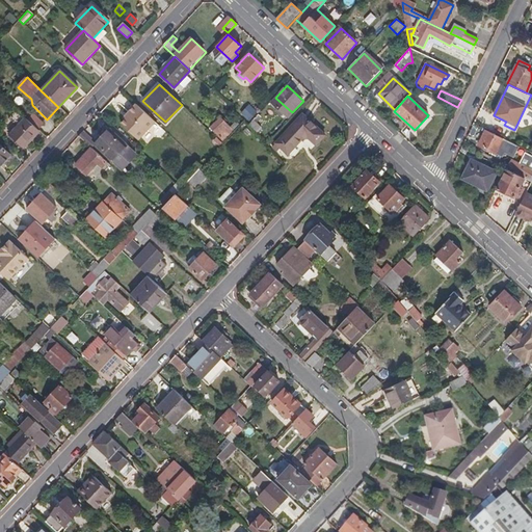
[(137,141),(155,123),(136,104),(127,114),(129,116),(121,125),(137,141)]
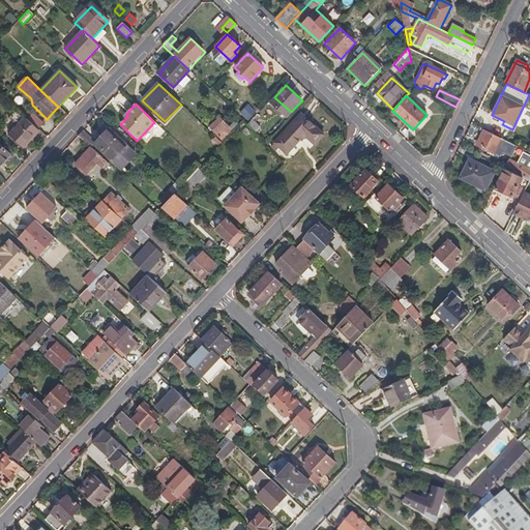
[(240,113),(248,121),(258,112),(248,104),(240,113)]
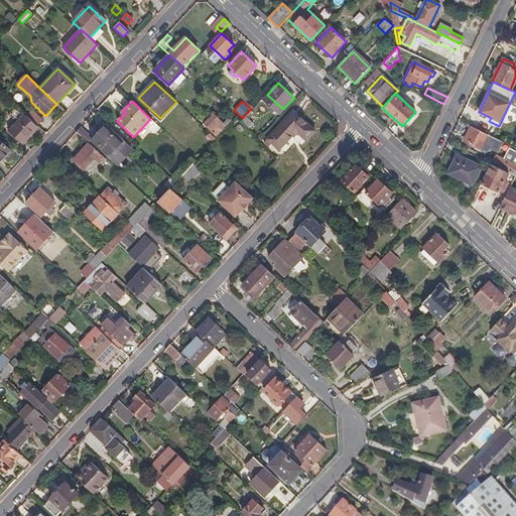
[(23,114),(15,107),(8,115),(17,123),(24,115),(23,114)]
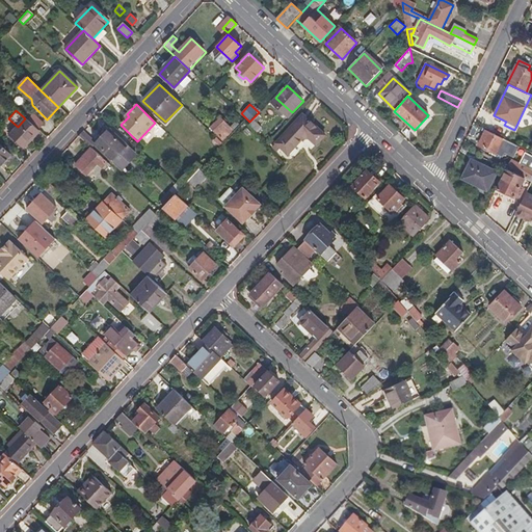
[(326,132),(303,111),(277,140),(280,141),(284,145),(289,151),(303,136),(309,134),(318,141),(326,132)]
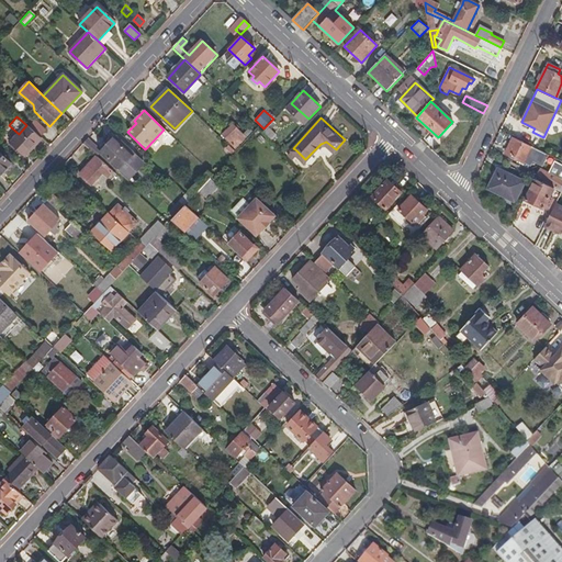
[(44,132),(33,122),(29,127),(40,137),(44,132)]
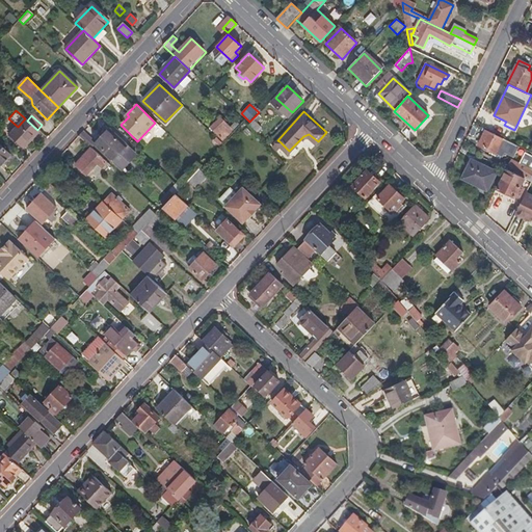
[(256,124),(261,118),(258,115),(253,121),(253,122),(256,124)]
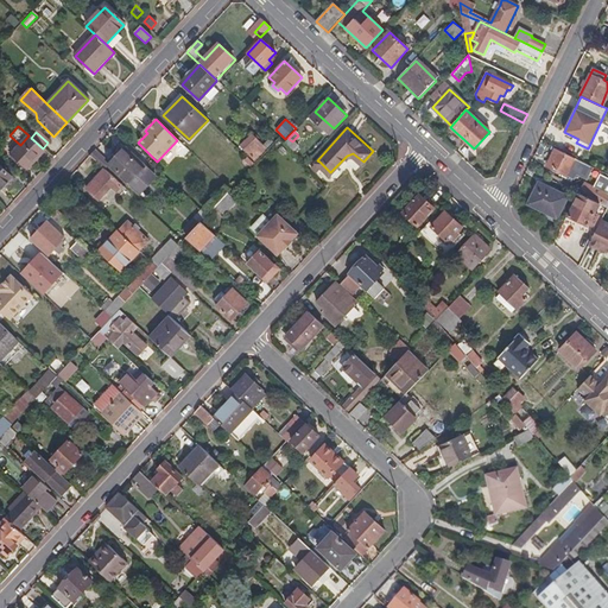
[(24,172),(44,150),(43,149),(31,138),(29,135),(20,145),(8,158),(24,172)]
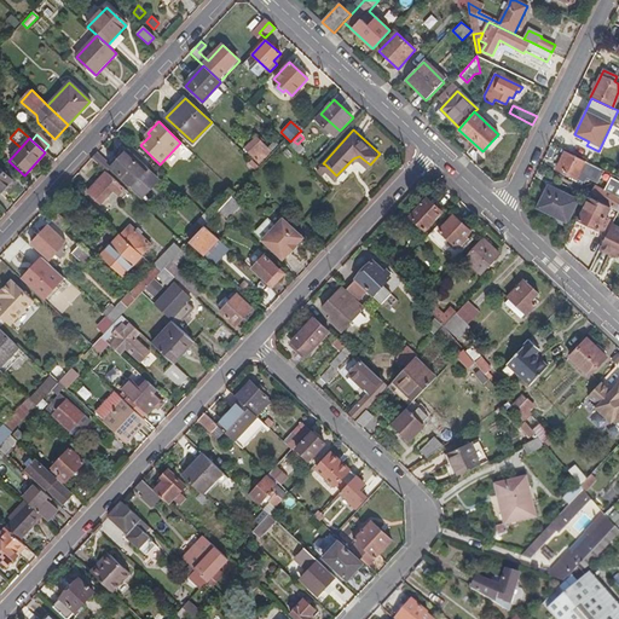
[(261,163),(271,154),(267,150),(256,138),(246,149),(261,163)]
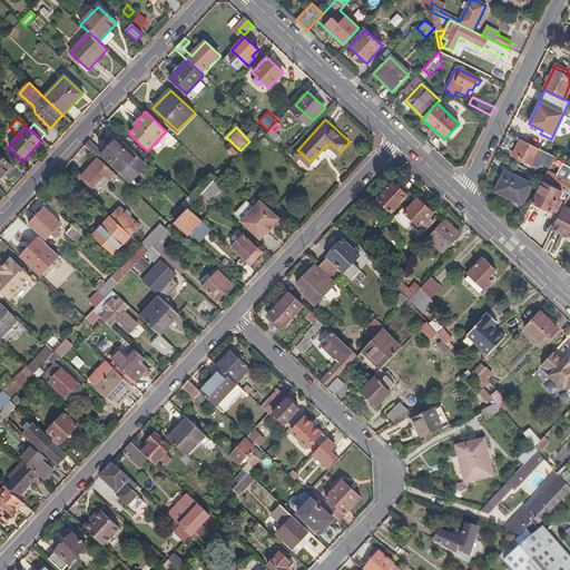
[(266,135),(276,144),(281,139),(274,133),(271,130),(266,135)]
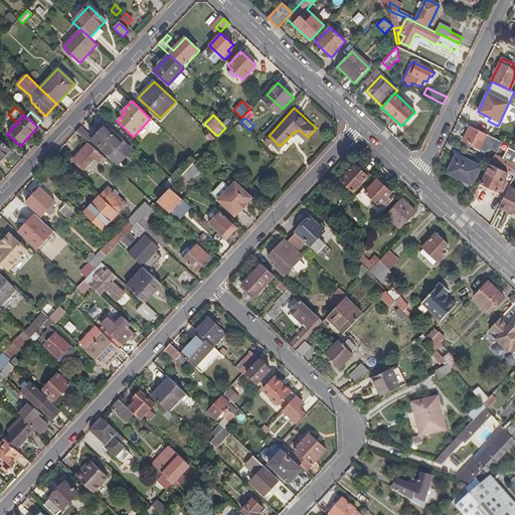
[(225,128),(231,122),(228,119),(222,125),(225,128)]
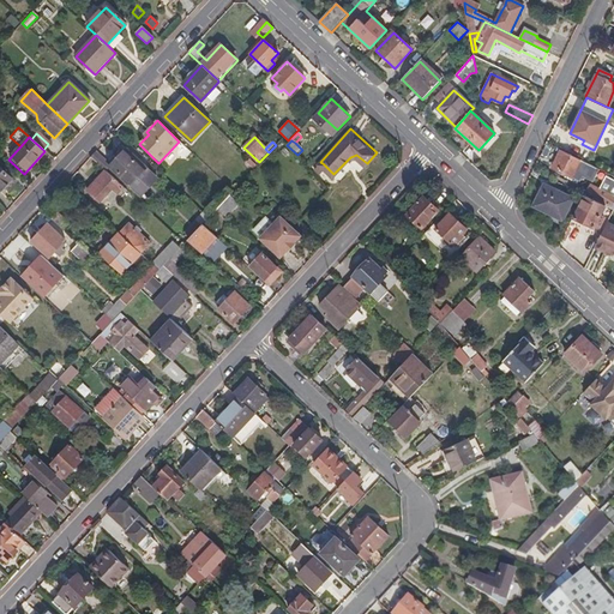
[(130,185),(145,168),(126,150),(116,160),(109,167),(130,185)]
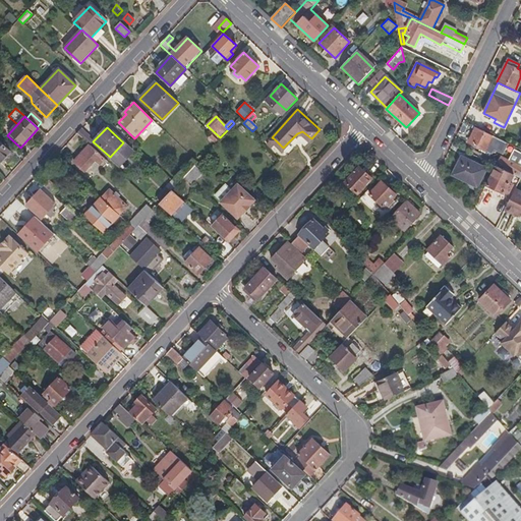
[(502,154),(508,143),(475,127),(467,142),(491,155),(494,150),(502,154)]
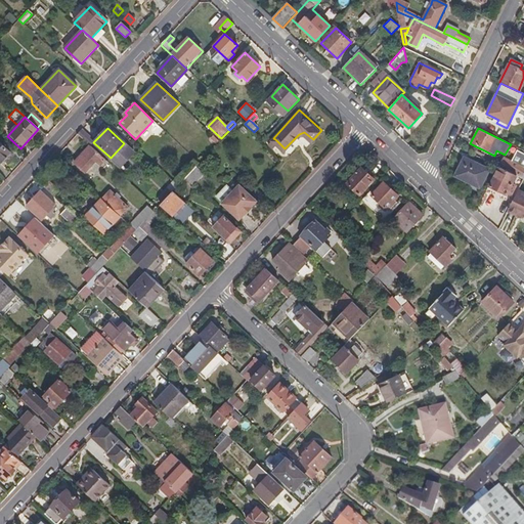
[(93,142),(99,136),(97,134),(92,139),(81,130),(77,134),(89,146),(90,146),(93,142)]
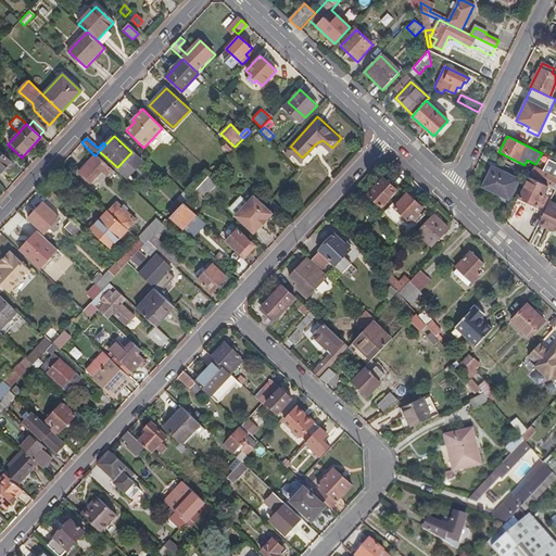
[(232,150),(226,142),(223,147),(229,153),(232,150)]
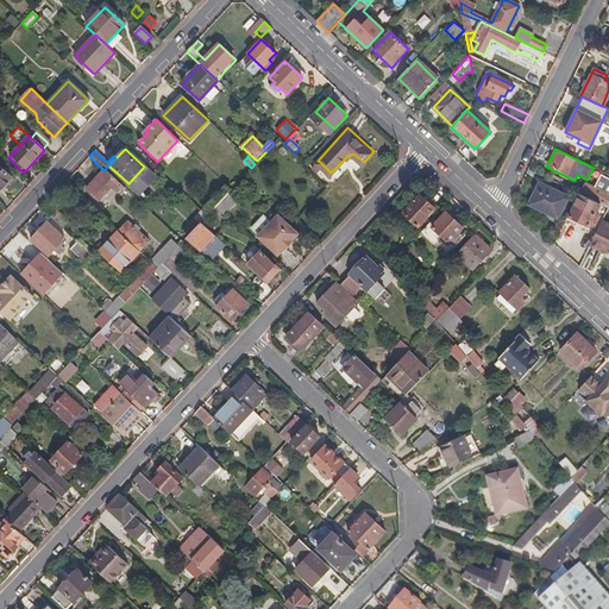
[(0,189),(11,179),(0,167),(0,189)]
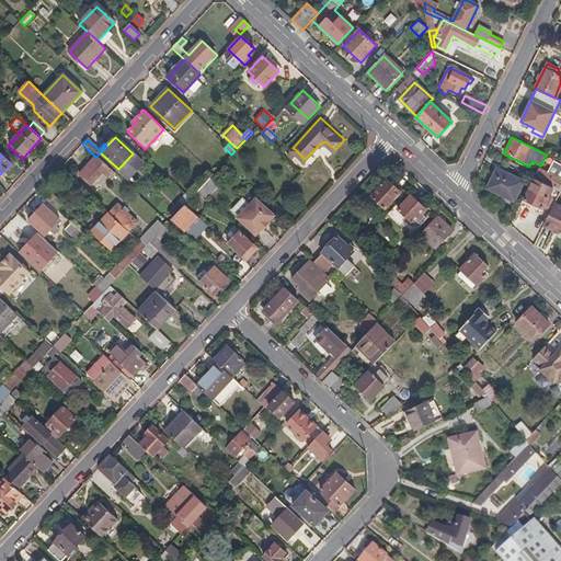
[(128,179),(142,163),(133,153),(118,169),(128,179)]
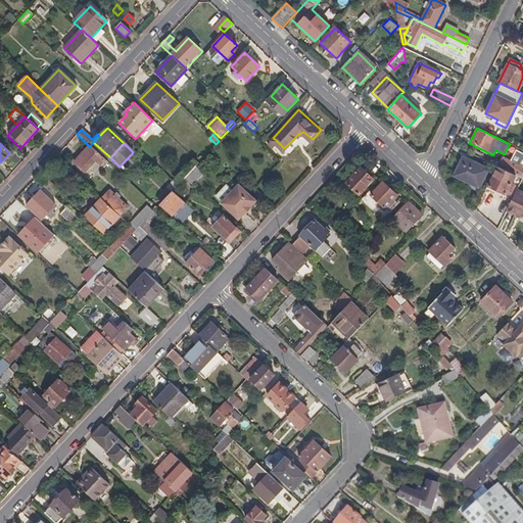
[(99,165),(104,159),(90,146),(89,146),(74,162),(85,173),(94,162),(99,165)]
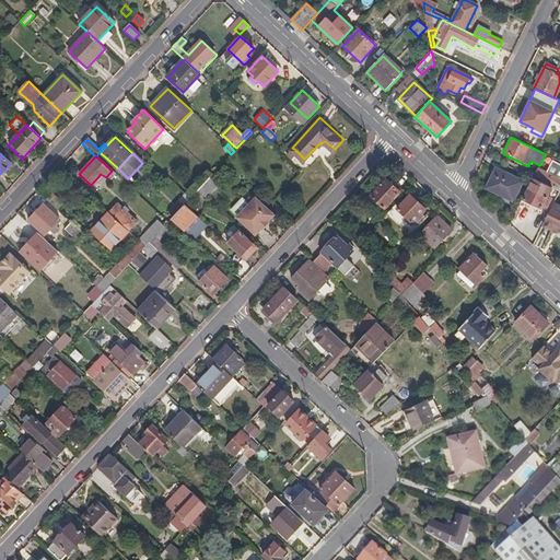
[(538,168),(535,176),(559,188),(559,165),(552,162),(548,173),(538,168)]
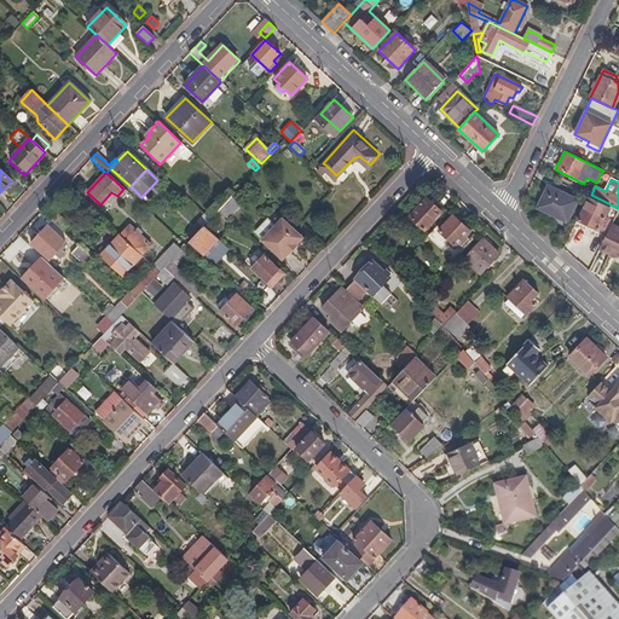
[(567,224),(578,201),(548,185),(537,208),(567,224)]
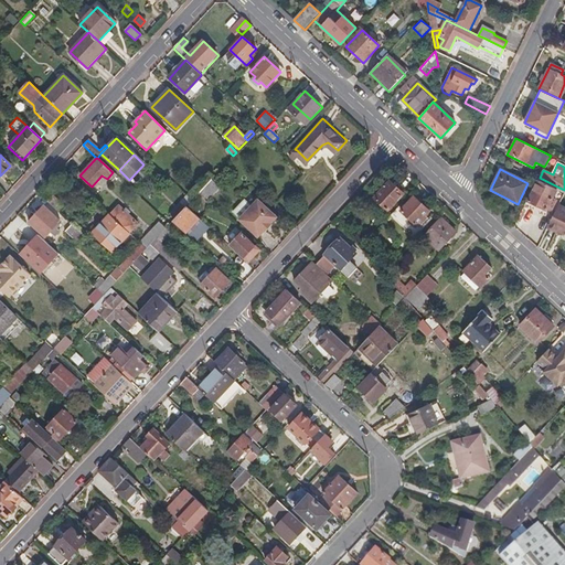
[(552,198),(555,192),(563,196),(564,193),(537,180),(528,200),(546,210),(547,208),(551,210),(556,200),(552,198)]
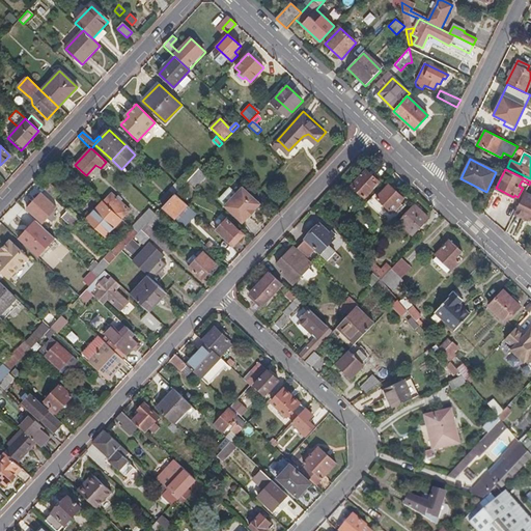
[(195,188),(205,177),(197,170),(187,180),(195,188)]
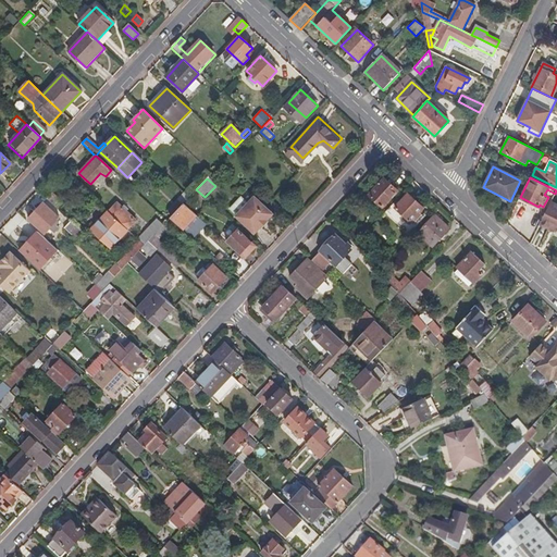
[(398,190),(385,178),(370,195),(383,207),(398,190)]
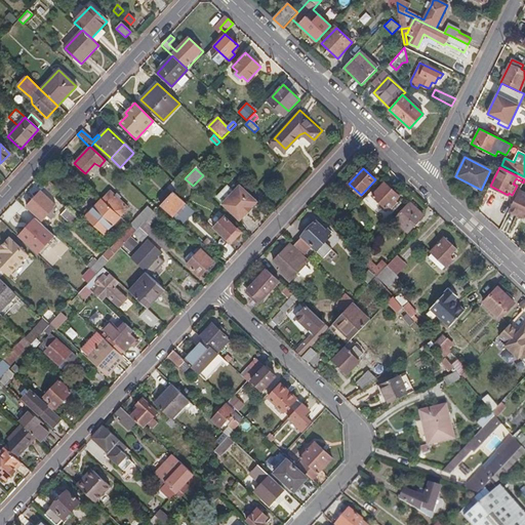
[(61,193),(48,182),(43,188),(55,199),(61,193)]
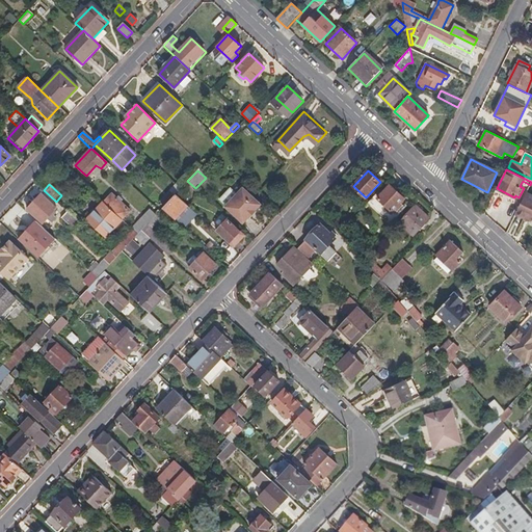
[(175,194),(181,189),(176,184),(169,190),(175,195),(175,194)]
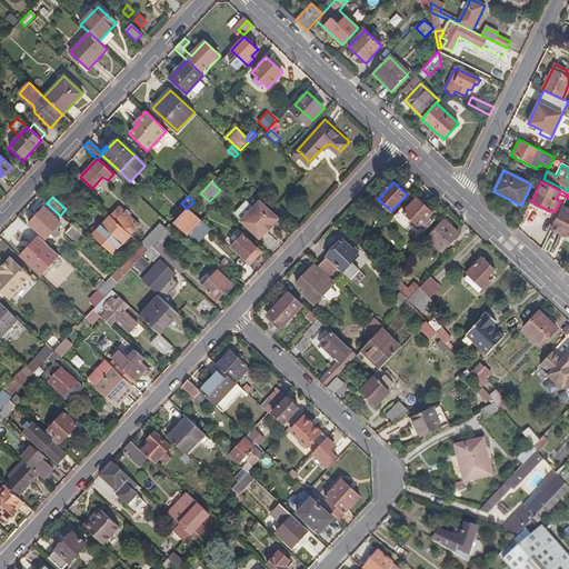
[(430,220),(435,215),(419,200),(407,215),(422,228),(425,226),(427,228),(432,222),(430,220)]
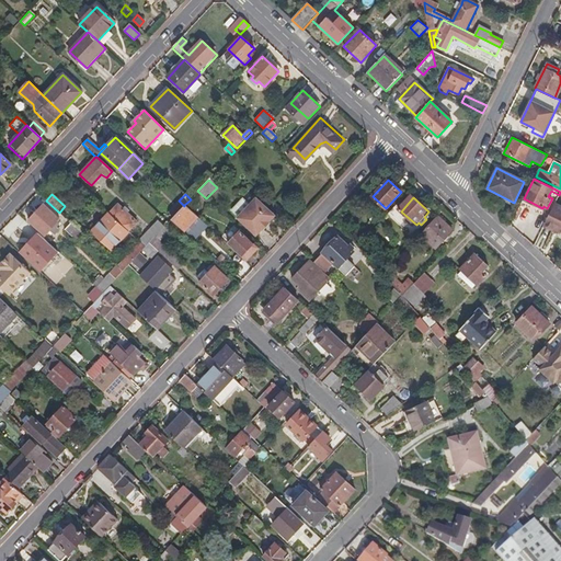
[(275,217),(255,198),(238,218),(256,237),(262,230),(263,231),(270,224),(268,222),(275,217)]
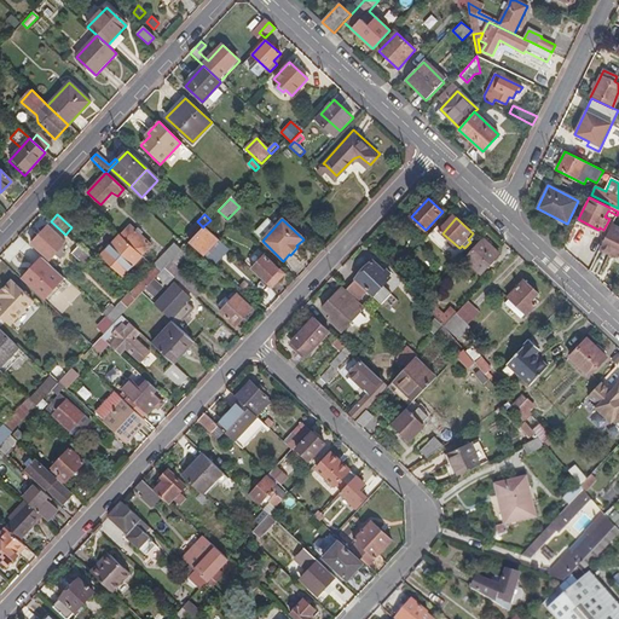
[(190,242),(203,227),(197,221),(184,236),(190,242)]
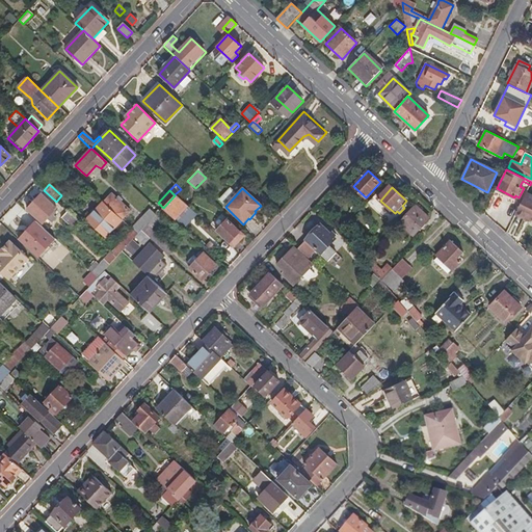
[(531,219),(531,195),(526,193),(515,213),(525,218),(526,216),(531,219)]
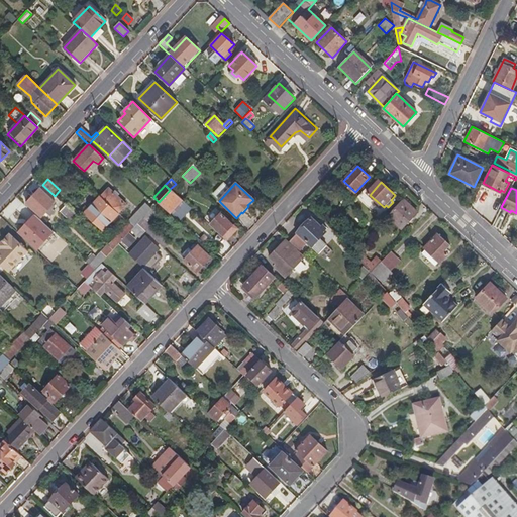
[(40,217),(55,202),(40,189),(26,204),(40,217)]
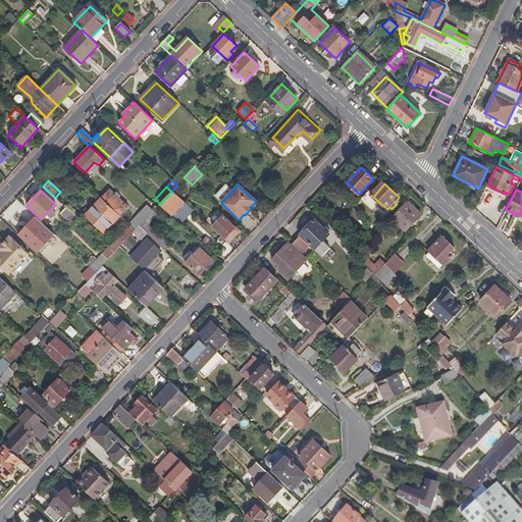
[(119,215),(126,206),(109,191),(101,199),(119,215)]
